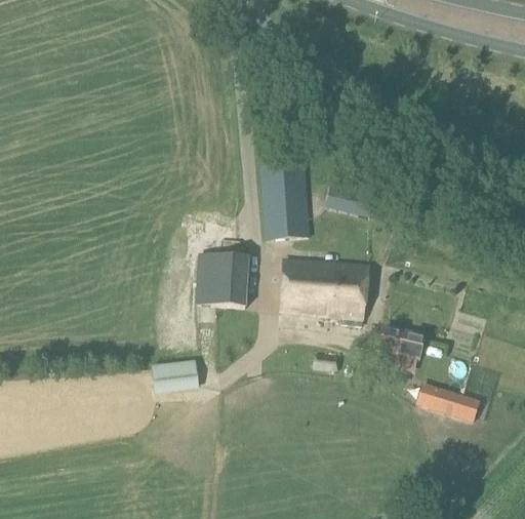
[(304,160),(260,163),(265,238),(310,235),(304,160)]
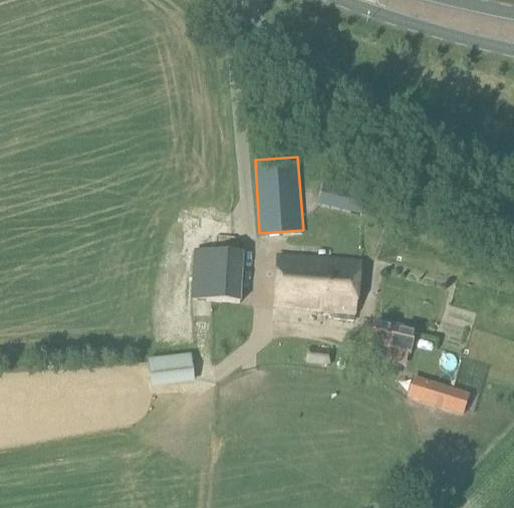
[(325,175),(318,202),(362,212),(368,185),(325,175)]
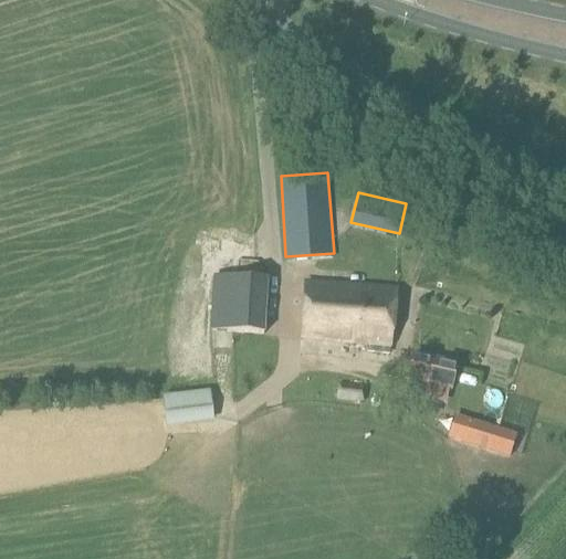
[(269,274),(215,270),(210,326),(265,329),(269,274)]
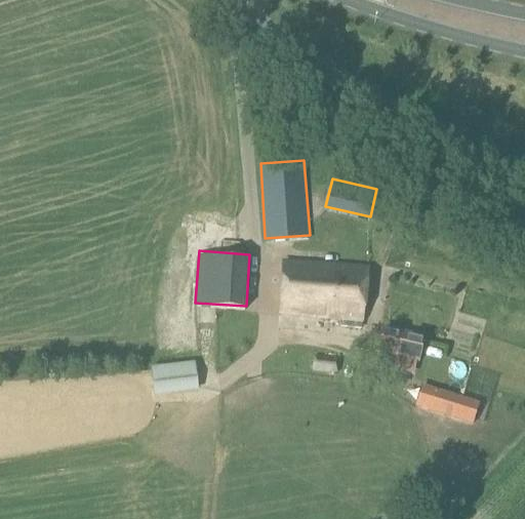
[(283,257),(279,311),(340,316),(340,322),(362,324),(363,317),(365,317),(368,264),(283,257)]
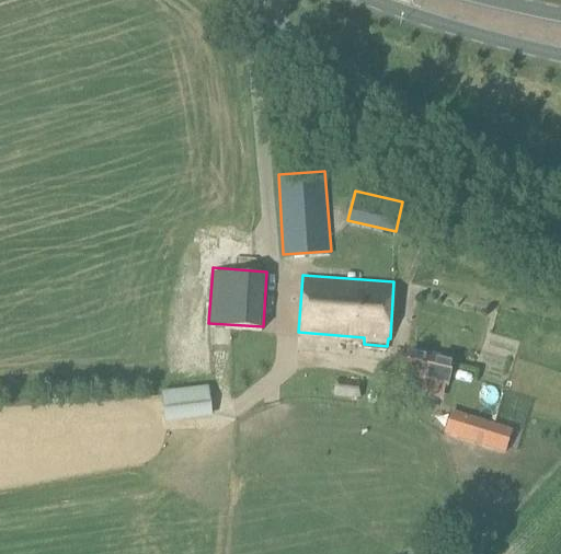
[(410,344),(403,371),(448,382),(455,355),(410,344)]
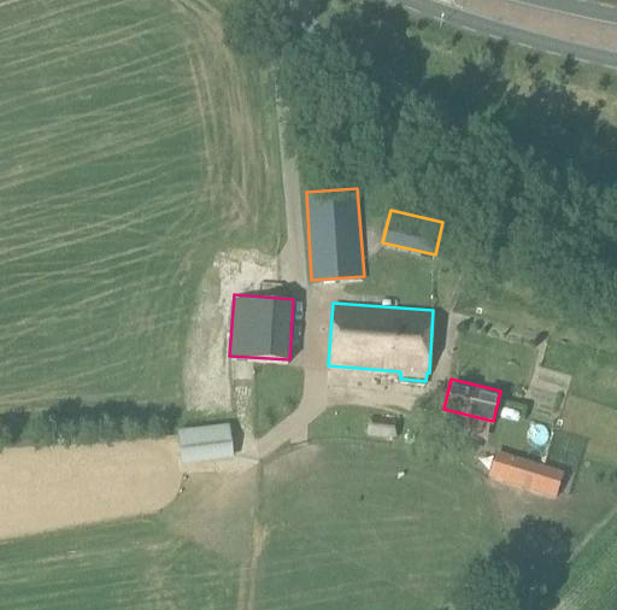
[(369,412),(366,430),(397,434),(398,433),(399,416),(399,415),(369,412)]
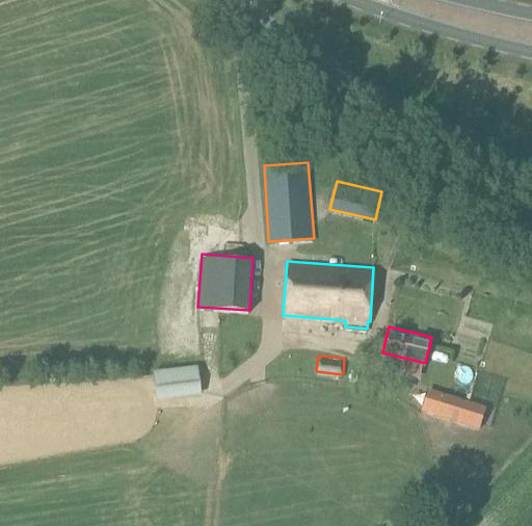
[(157,394),(201,389),(197,365),(154,370),(157,394)]
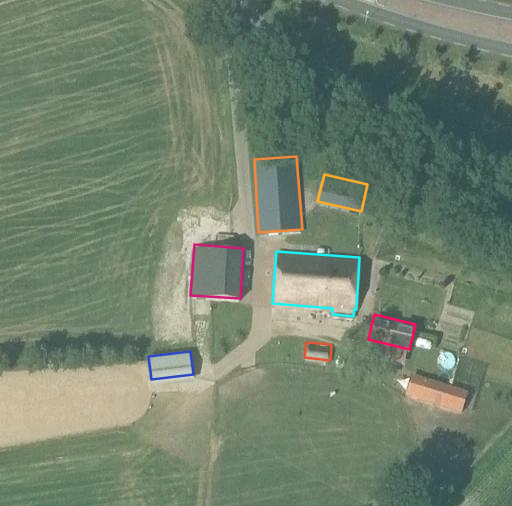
[(412,371),(406,391),(461,408),(468,389),(412,371)]
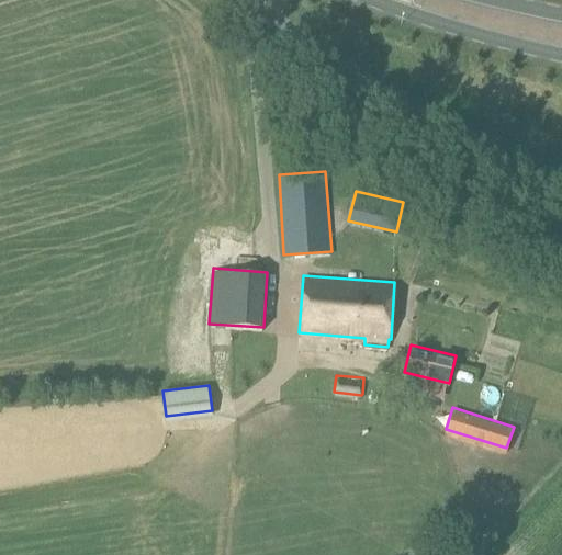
All buildings are outlined.
